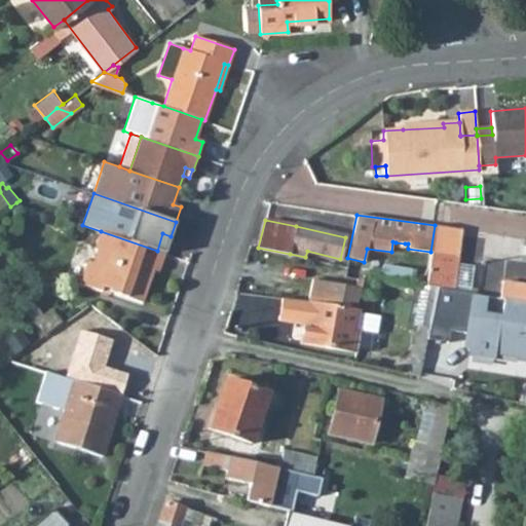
[(453,291),(461,229),(435,225),(430,252),(426,287),(453,291)]
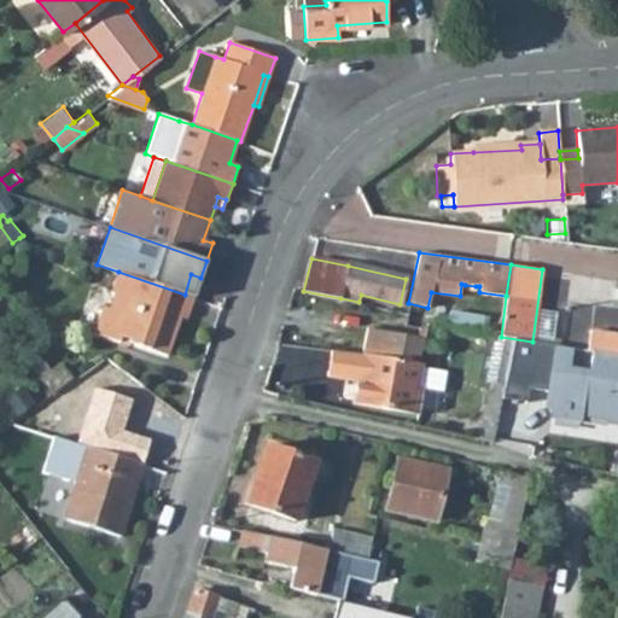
[(185,295),(118,272),(110,292),(114,293),(109,308),(103,307),(92,333),(117,342),(120,337),(128,339),(127,343),(167,356),(180,316),(186,319),(193,297),(185,295)]
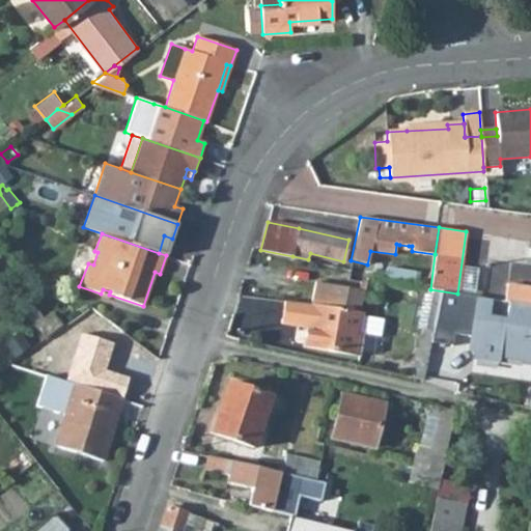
[(313,306),(359,313),(365,284),(360,282),(358,290),(330,284),(327,295),(315,292),(313,306)]
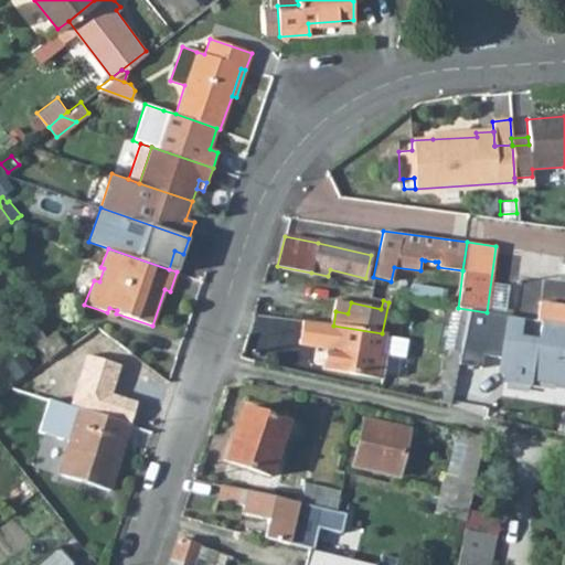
[(564,307),(539,302),(536,320),(542,321),(564,323),(564,307)]
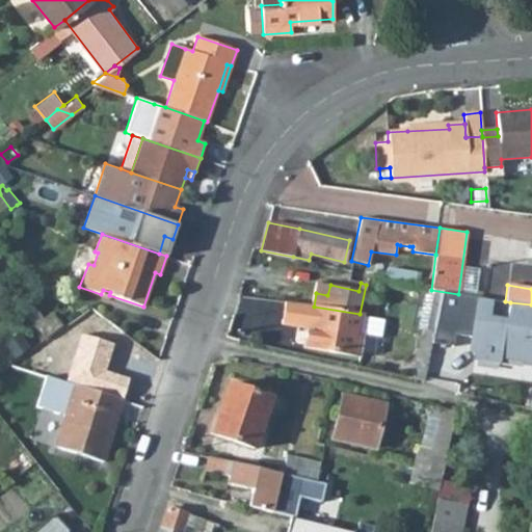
[(489,316),(493,299),(458,294),(453,335),(478,338),(474,360),(499,364),(500,357),(525,361),(524,364),(531,364),(531,304),(510,302),(507,318),(489,316)]
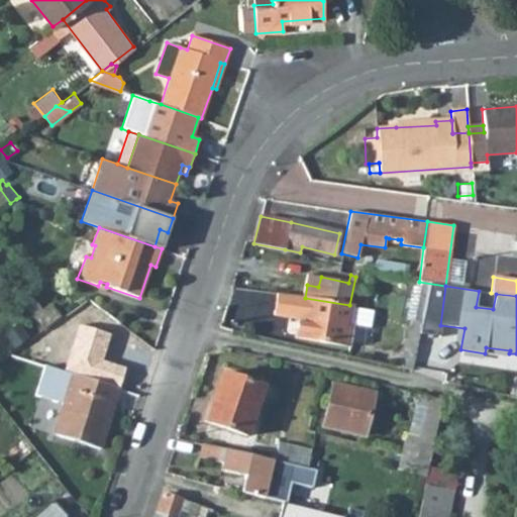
[(349,305),(305,298),(302,297),(295,336),(347,345),(348,339),(351,326),(348,325),(351,306),(349,305)]
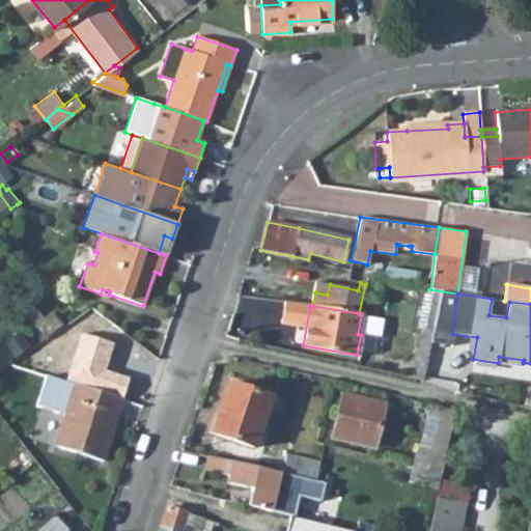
[(122,332),(91,308),(76,318),(98,335),(112,345),(122,332)]
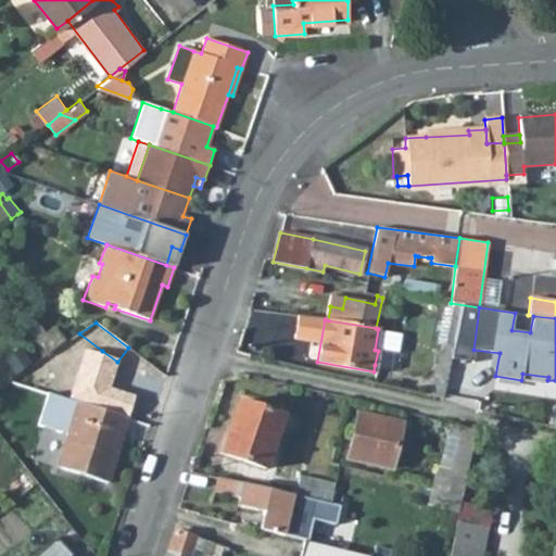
[(401,333),(378,329),(375,350),(378,351),(375,365),(391,368),(393,351),(397,351),(401,333)]
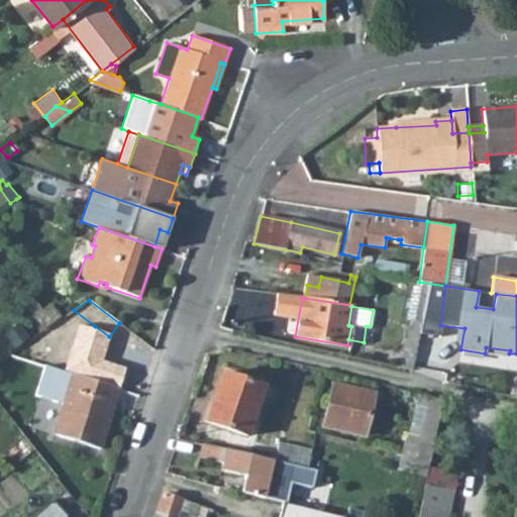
[(95,326),(74,310),(42,331),(53,344),(79,327),(88,333),(95,326)]
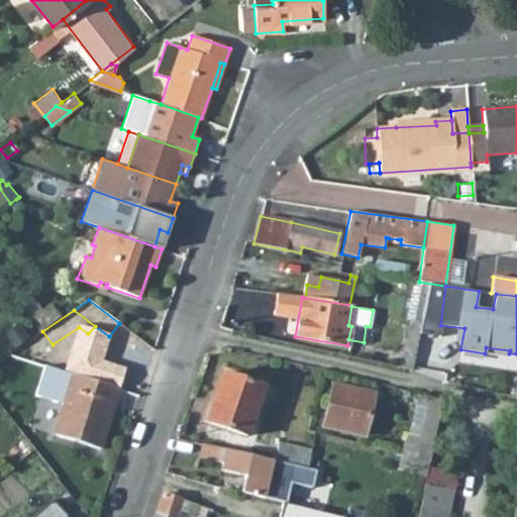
[(411,370),(415,350),(398,346),(394,367),(411,370)]
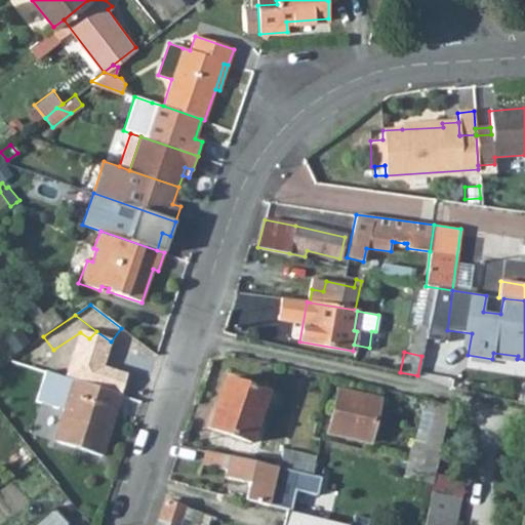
[(65,410),(74,380),(62,376),(52,406),(65,410)]
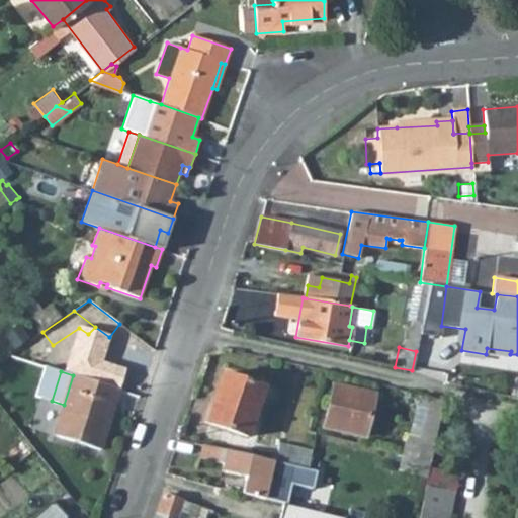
[(218,397),(208,424),(248,436),(264,386),(221,372),(213,395),(218,397)]
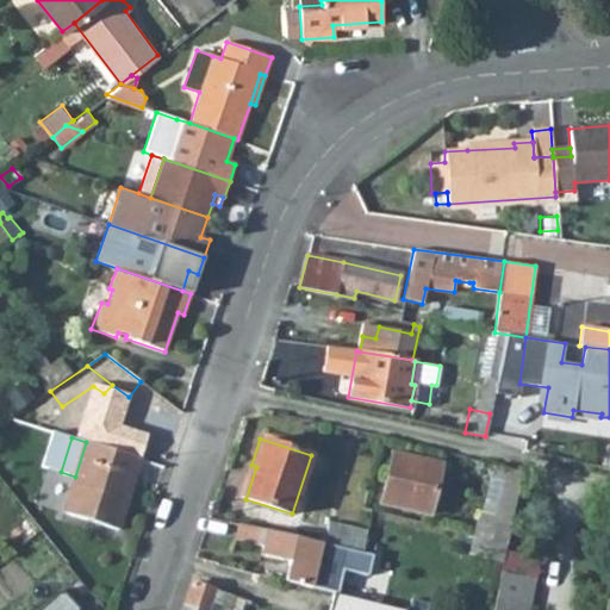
[(139,459),(86,441),(86,442),(75,477),(63,514),(118,530),(139,459)]
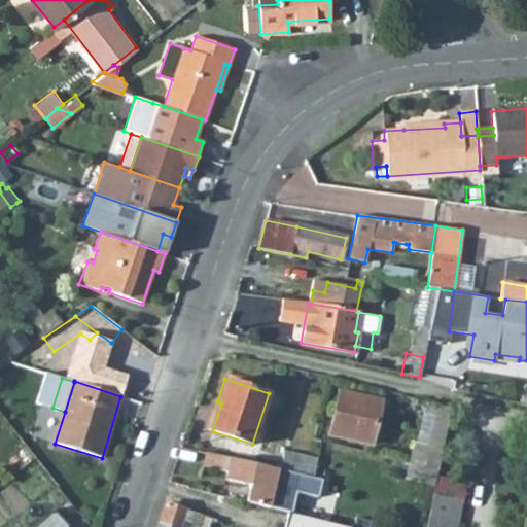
[(372,445),(381,400),(339,391),(328,435),(372,445)]
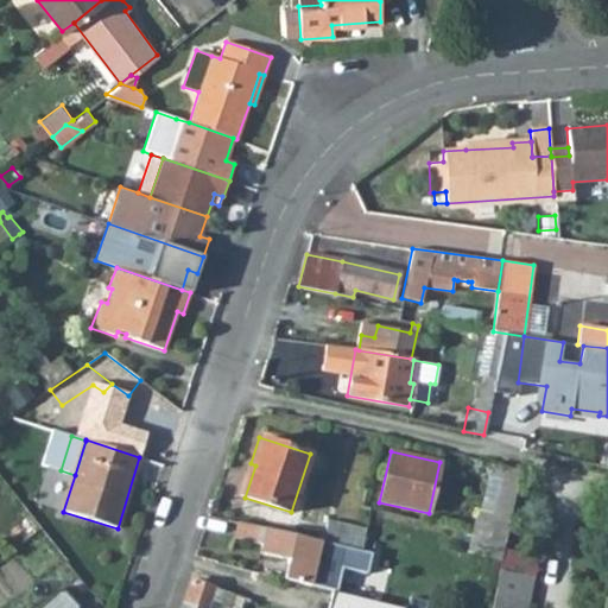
[(245,498),(255,466),(251,463),(240,495),(245,498)]
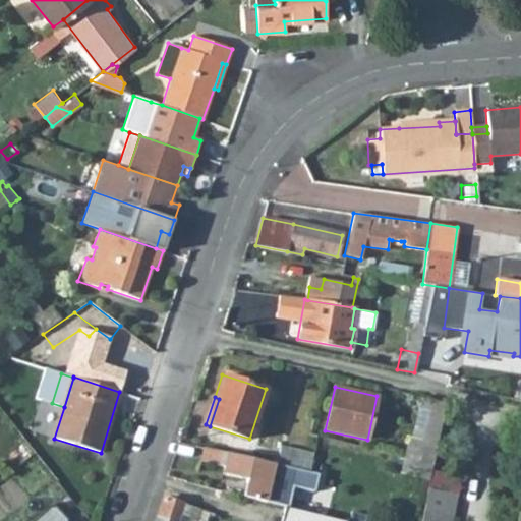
[(428,409),(431,399),(421,397),(419,406),(428,409)]
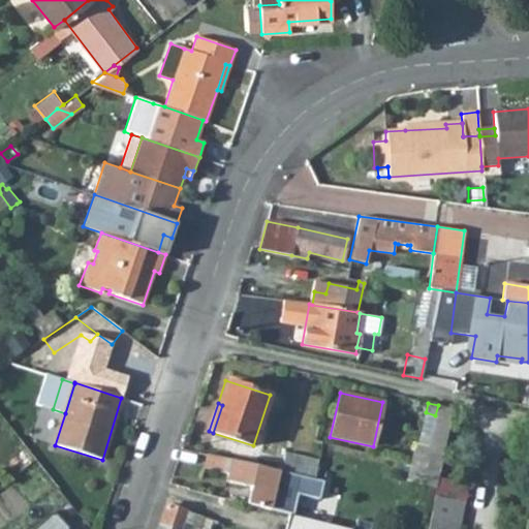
[(439,473),(453,408),(438,405),(435,415),(426,412),(412,465),(439,473)]
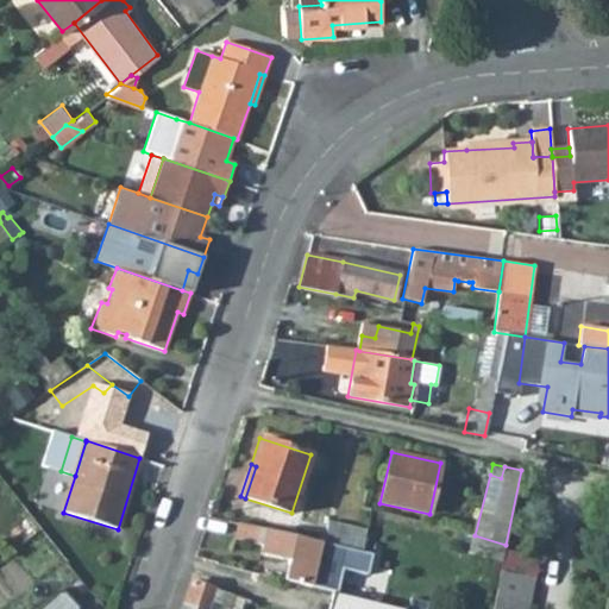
[(322,542),(321,542),(238,522),(233,539),(261,545),(258,553),(288,560),(284,579),(311,586),(337,592),(343,569),(368,573),(372,554),(362,552),(322,542)]
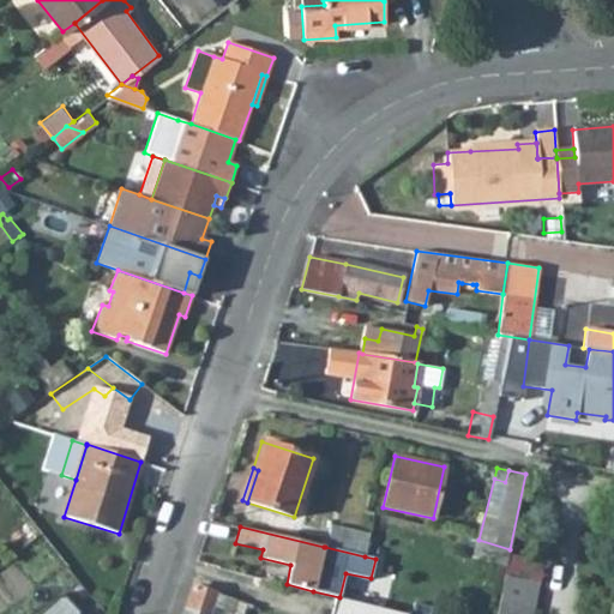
[(365,557),(368,535),(331,527),(325,547),(365,557)]
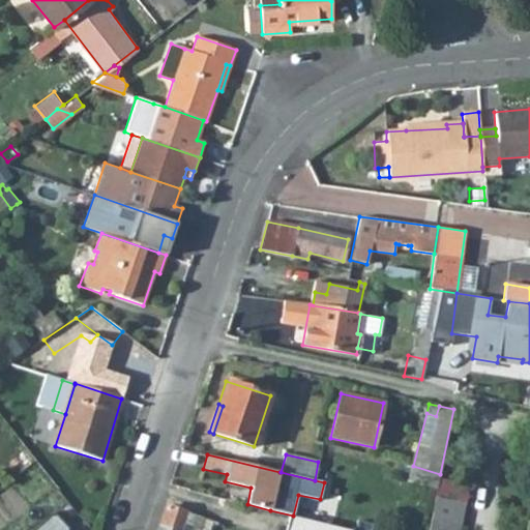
[(440,474),(413,466),(411,466),(408,481),(437,489),(439,478),(440,474)]
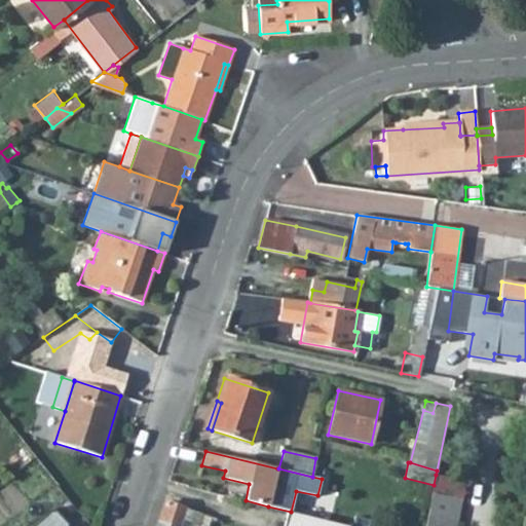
[(434,485),(431,493),(455,498),(459,480),(436,475),(434,485)]
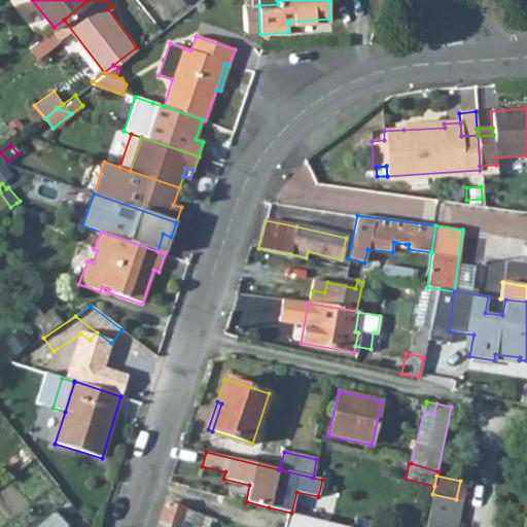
[(166,504),(157,526),(198,526),(202,516),(212,519),(216,520),(224,496),(187,487),(180,508),(166,504)]
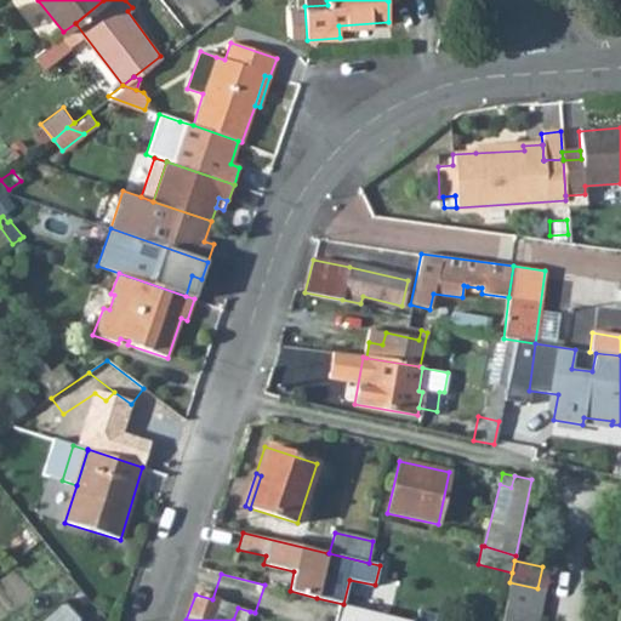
[(537,588),(510,582),(501,620),(537,620),(545,590),(537,588)]
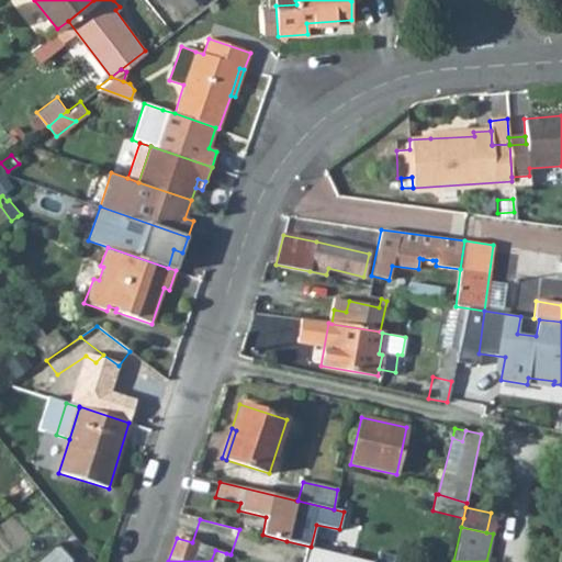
[(313,561),(315,550),(300,546),(298,557),(313,561)]
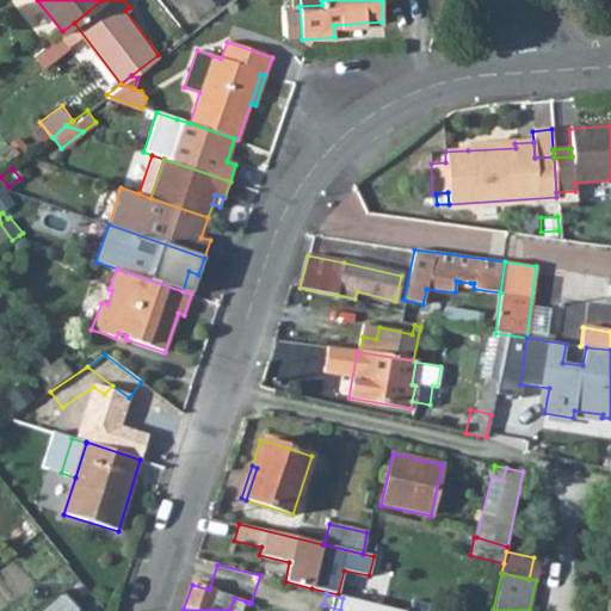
[(105,610),(93,598),(80,610),(105,610)]
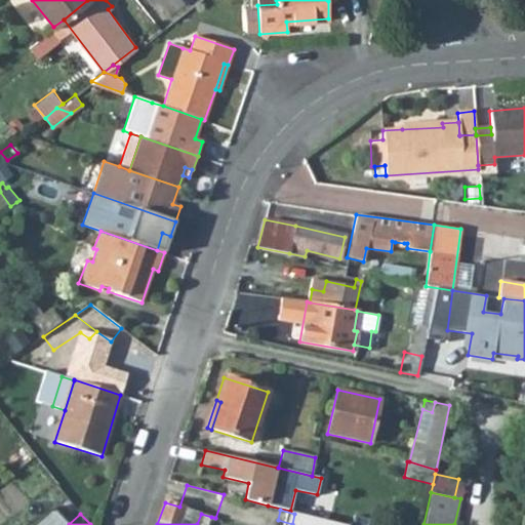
[(207,524),(211,517),(201,514),(197,524),(207,524)]
